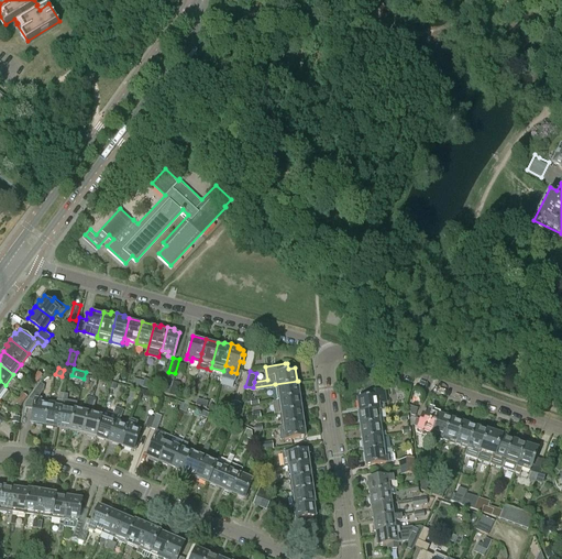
[(384,380),(373,375),(375,385),(384,384),(384,380)]
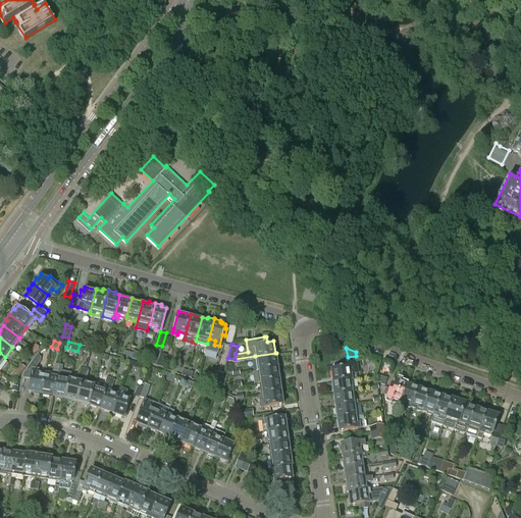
[(30,389),(42,391),(45,373),(38,371),(39,367),(35,367),(37,363),(43,355),(38,351),(32,359),(27,367),(34,368),(30,389)]
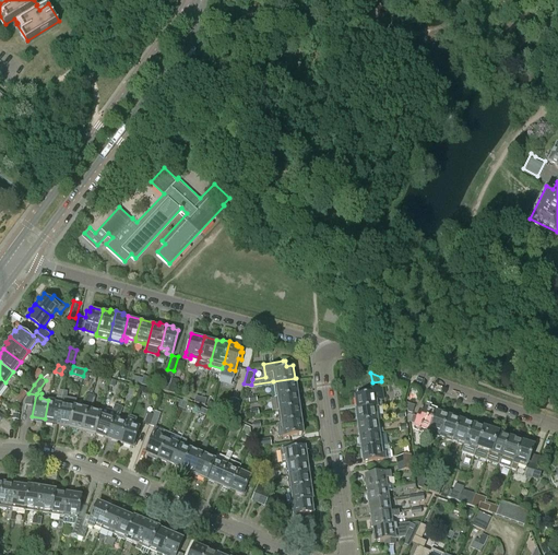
[(179,377),(173,376),(169,388),(176,390),(179,377)]
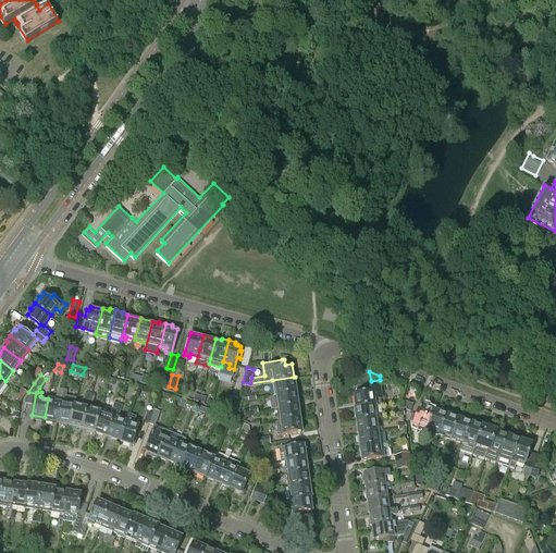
[(295,378),(295,377),(272,380),(272,381),(273,381),(275,393),(297,391),(296,384),(297,384),(296,378),(295,378)]
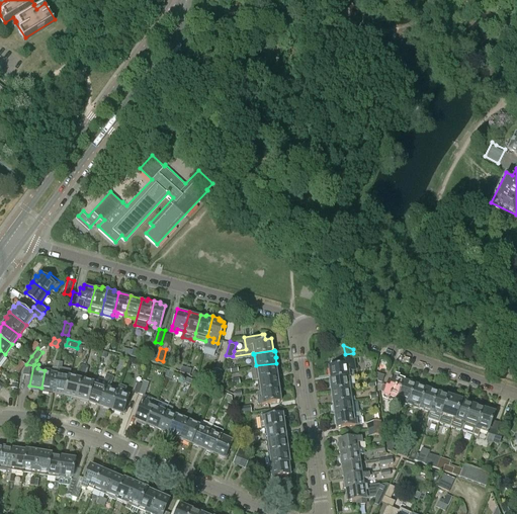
[(331,377),(350,374),(351,374),(355,374),(354,367),(355,367),(354,356),(337,358),(338,363),(330,364),(332,376),(331,376),(331,377)]
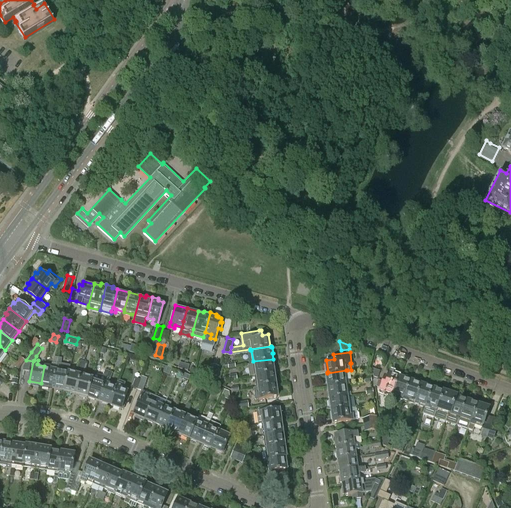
[(253,361),(255,373),(274,370),(273,359),(253,361)]
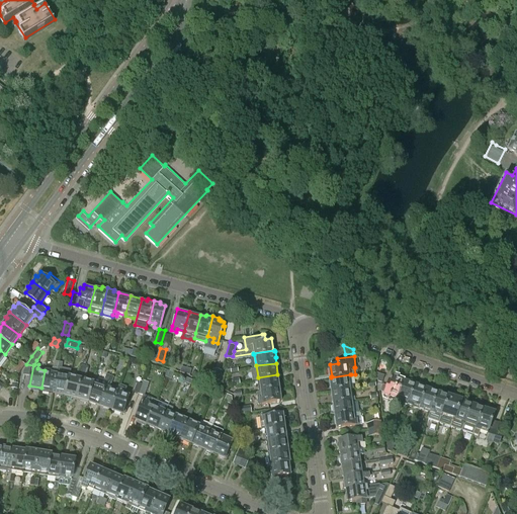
[(216,365),(211,381),(219,383),(223,367),(216,365)]
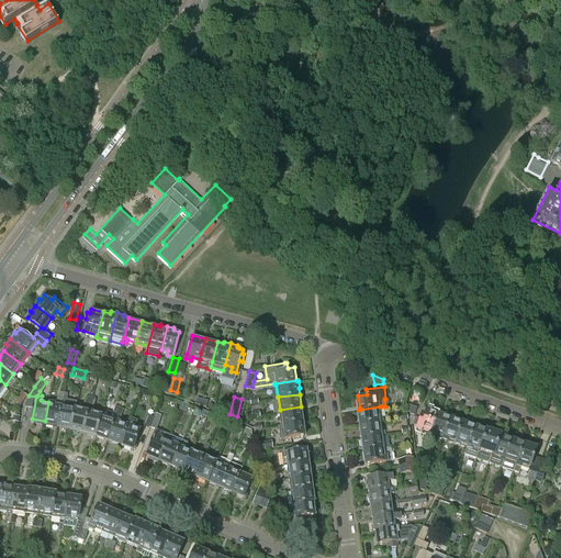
[(102,411),(102,414),(96,434),(97,434),(97,433),(108,437),(115,419),(118,412),(121,404),(120,404),(121,402),(118,401),(116,403),(116,402),(113,410),(111,411),(104,410),(102,411)]
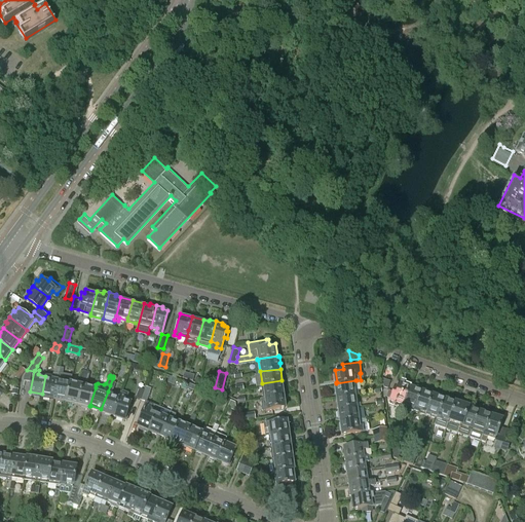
[(58,378),(45,376),(42,394),(53,397),(58,378)]
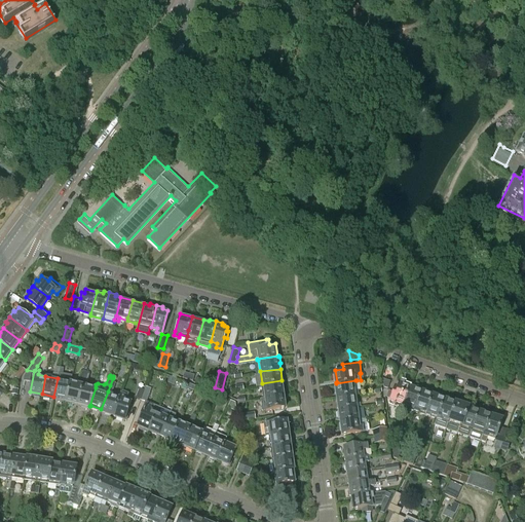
[(66,399),(66,400),(71,380),(58,378),(53,397),(66,399)]
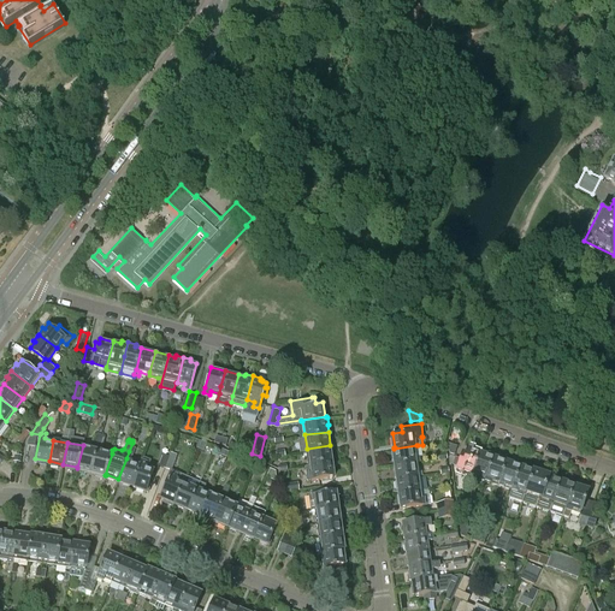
[(84,446),(83,445),(77,468),(92,472),(98,450),(84,446)]
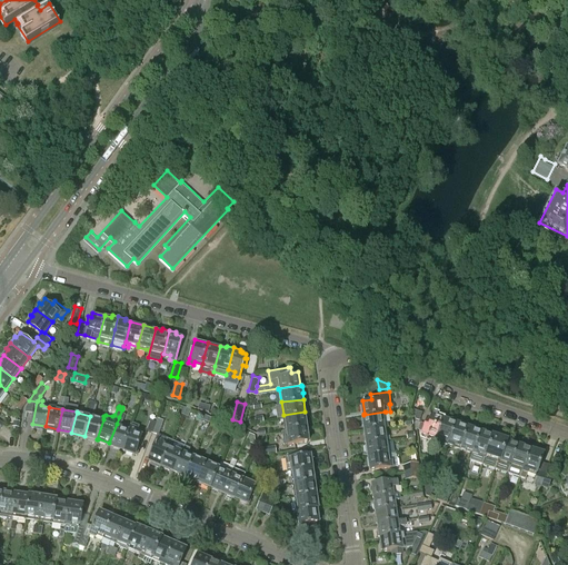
[(305,413),(305,412),(284,415),(286,428),(307,425),(306,419),(307,419),(306,413),(305,413)]
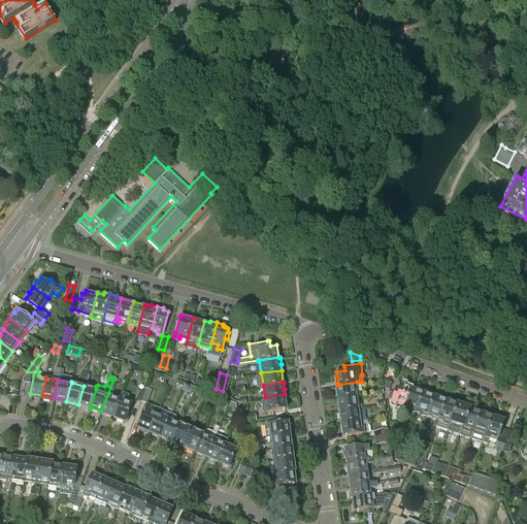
[(359,395),(357,382),(337,385),(337,386),(335,386),(336,391),(338,391),(339,398),(359,395)]
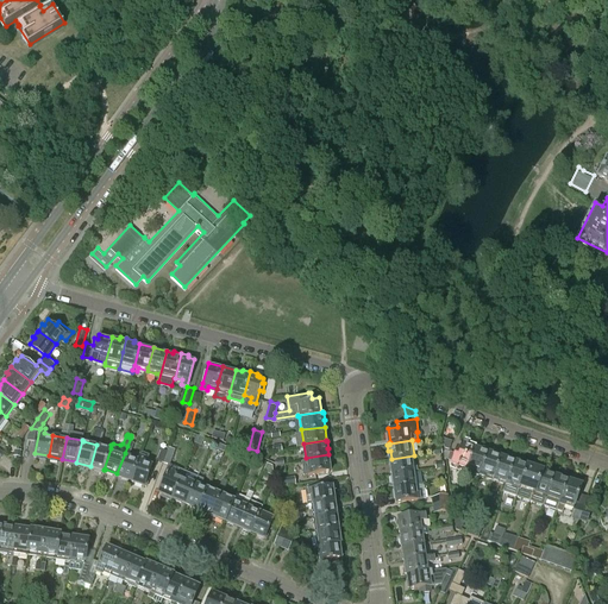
[(452,463),(468,469),(472,453),(475,453),(477,446),(464,441),(462,446),(458,445),(457,447),(455,447),(455,450),(451,448),(449,457),(451,458),(451,459),(453,460),(452,463)]
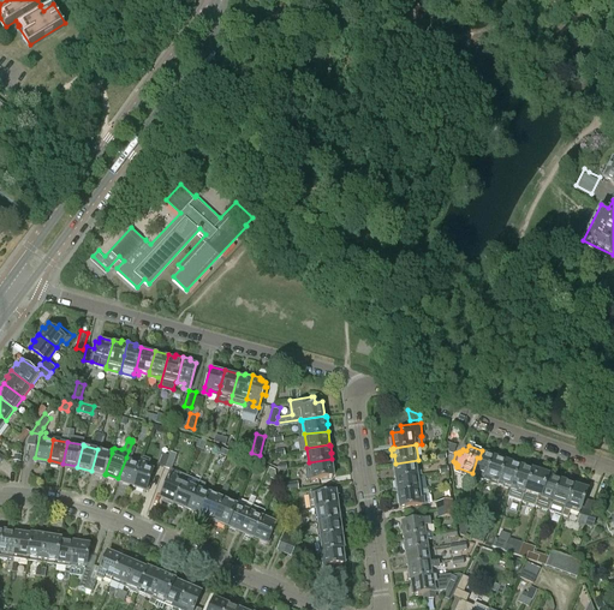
[(165,464),(171,466),(172,466),(178,450),(171,447),(170,452),(170,453),(165,464)]
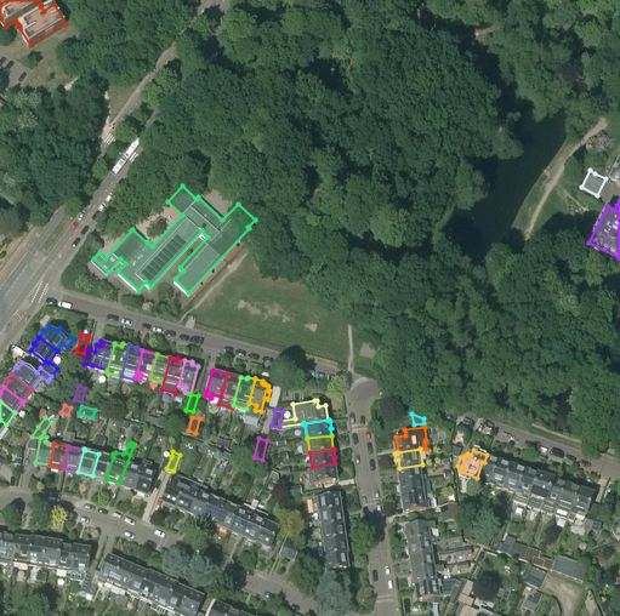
[(92,475),(106,479),(113,457),(98,454),(92,475)]
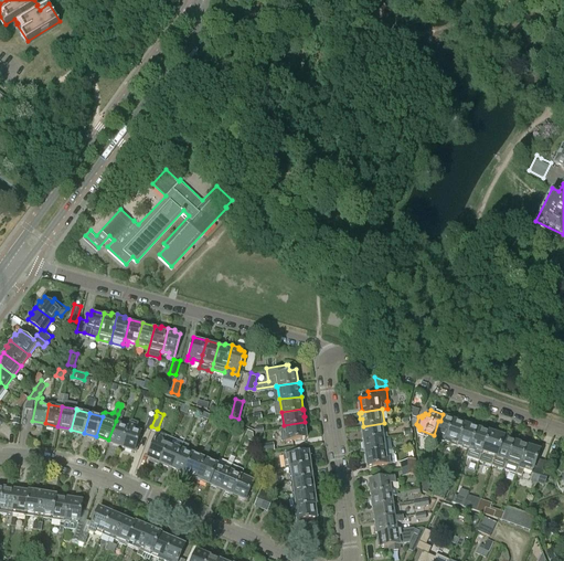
[(156,416),(156,415),(149,413),(145,424),(151,426),(156,416)]
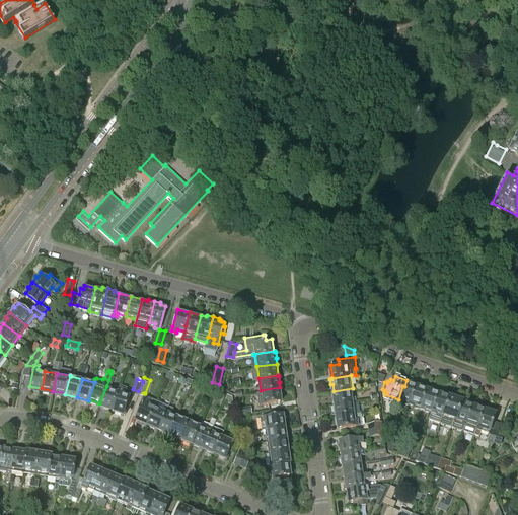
[(418,384),(407,380),(404,386),(402,386),(398,399),(409,402),(409,400),(410,400),(413,391),(414,390),(415,390),(418,384)]
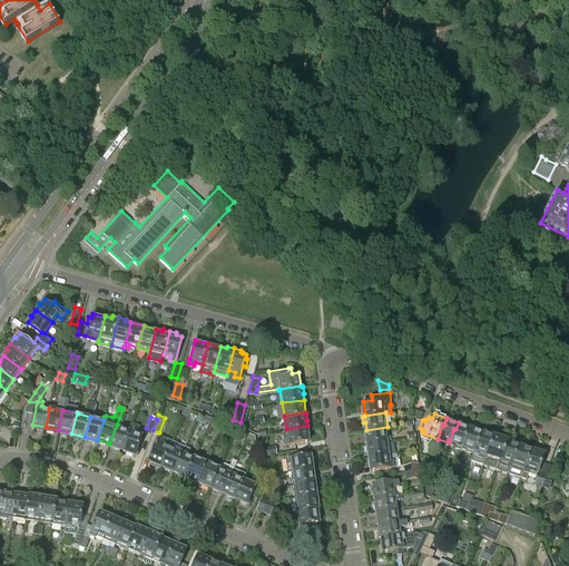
[(129,429),(123,448),(136,452),(138,452),(140,446),(138,446),(144,431),(139,429),(140,422),(134,420),(133,421),(131,423),(131,422),(129,429)]
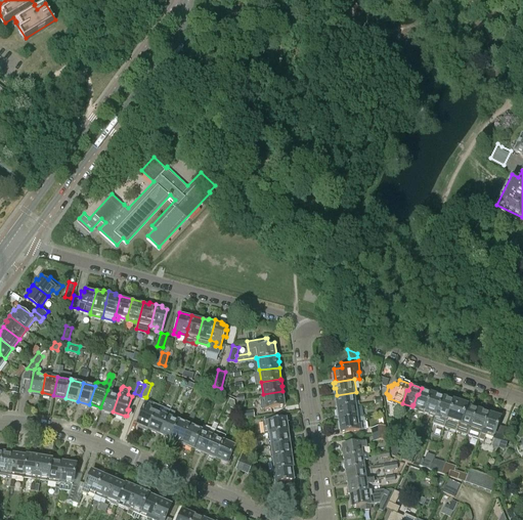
[(412,406),(424,410),(425,408),(428,399),(429,398),(431,398),(433,392),(422,388),(419,394),(418,394),(417,395),(413,404),(412,404),(412,406)]
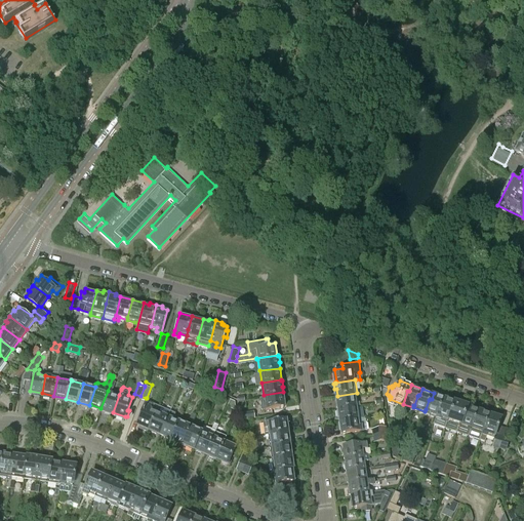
[(101,408),(113,412),(119,395),(108,391),(101,408)]
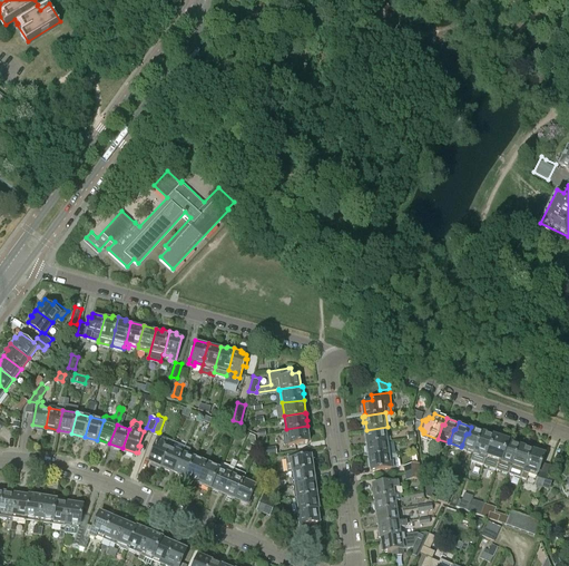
[(307,426),(286,429),(283,429),(285,443),(310,439),(307,426)]
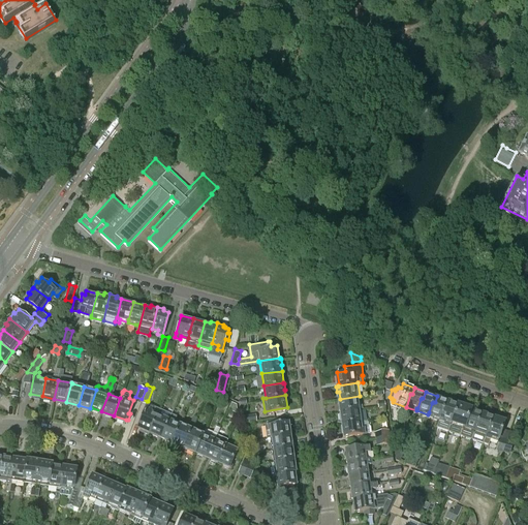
[(341,411),(361,408),(360,396),(340,399),(341,410),(341,411)]
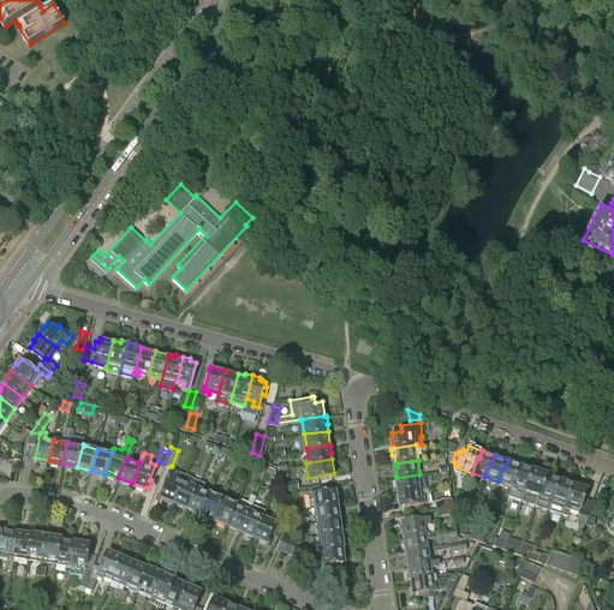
[(522,464),(508,460),(506,467),(504,467),(502,468),(499,479),(498,482),(511,486),(517,473),(518,472),(519,472),(522,464)]
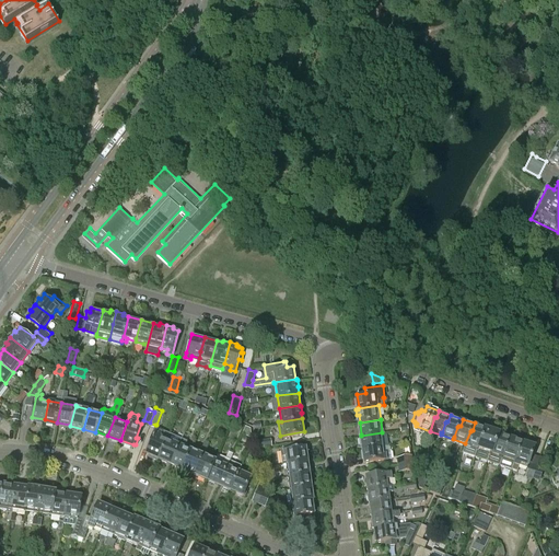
[(476,454),(477,448),(478,446),(479,444),(482,436),(484,435),(485,435),(487,427),(475,423),(473,430),(472,430),(470,431),(465,443),(463,449),(476,454)]
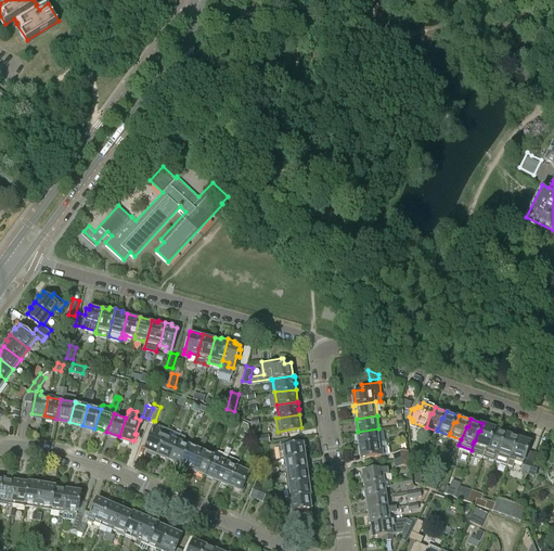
[(157,451),(158,451),(166,434),(169,426),(155,421),(154,421),(150,431),(152,432),(145,446),(149,448),(147,449),(156,453),(157,451)]
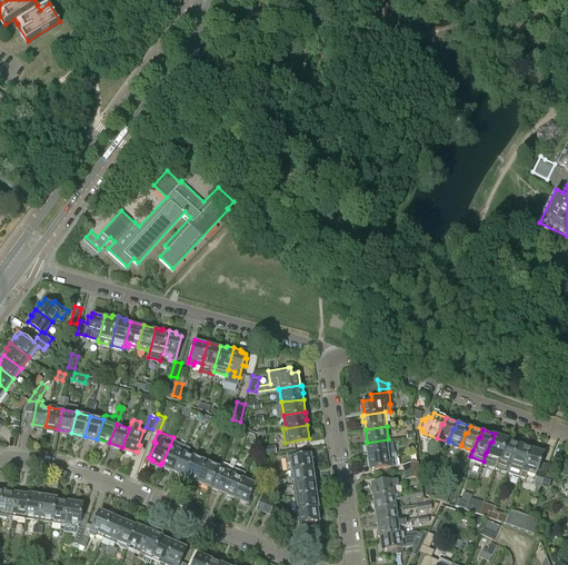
[(505,446),(507,438),(495,434),(492,442),(491,442),(490,443),(487,452),(486,453),(485,455),(484,462),(496,465),(498,459),(498,457),(499,457),(502,447),(504,445),(505,446)]
